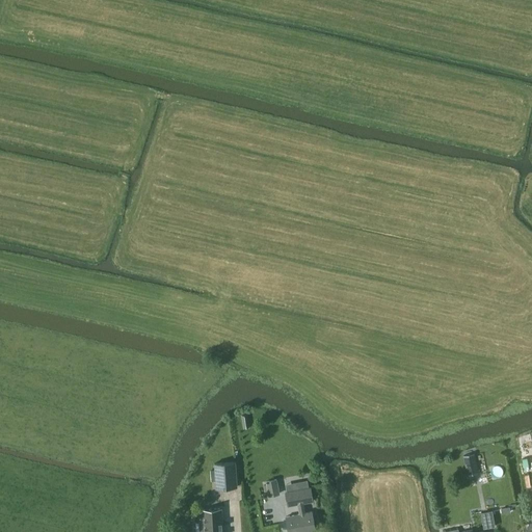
[(247,415),(241,417),(243,429),(249,428),(247,415)]
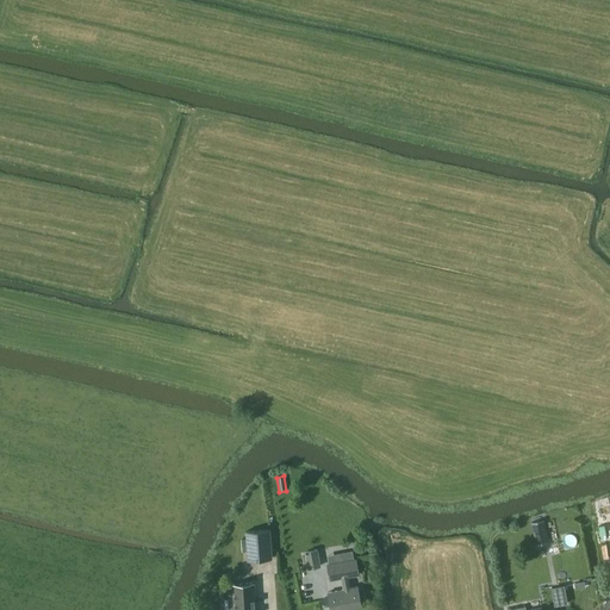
[(531,524),(536,546),(547,543),(543,522),(531,524)]
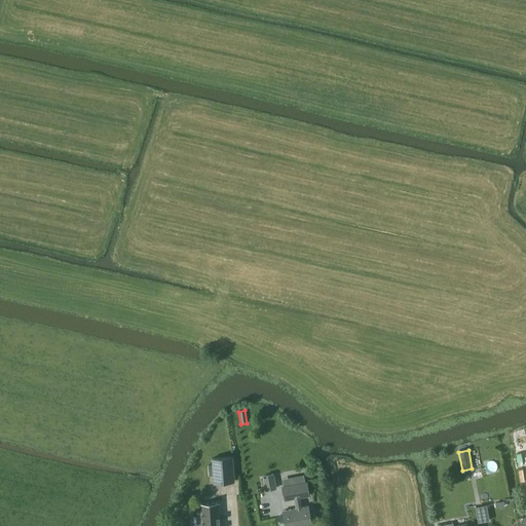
[(214,483),(234,482),(232,457),(212,458),(214,483)]
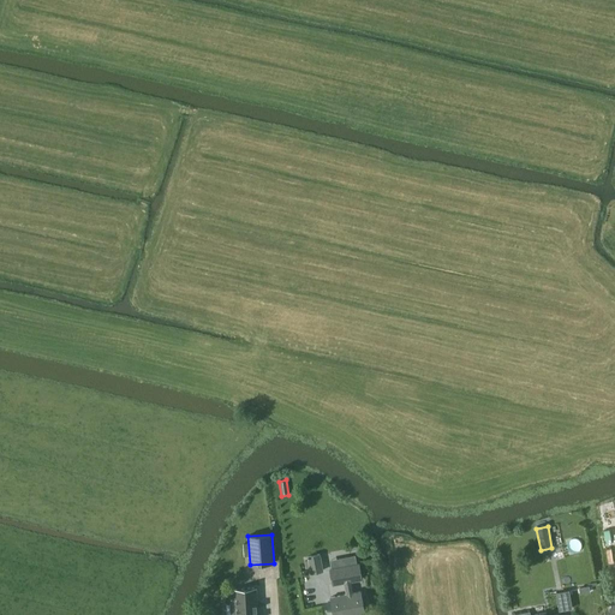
[(324,572),(320,554),(306,556),(311,574),(324,572)]
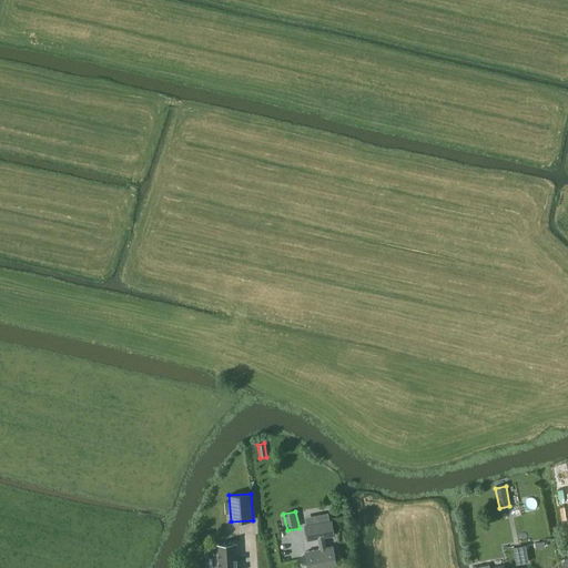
[(317,539),(320,549),(305,551),(307,567),(331,567),(336,567),(333,546),(326,547),(324,538),(335,536),(332,519),(304,525),(306,541),(317,539)]
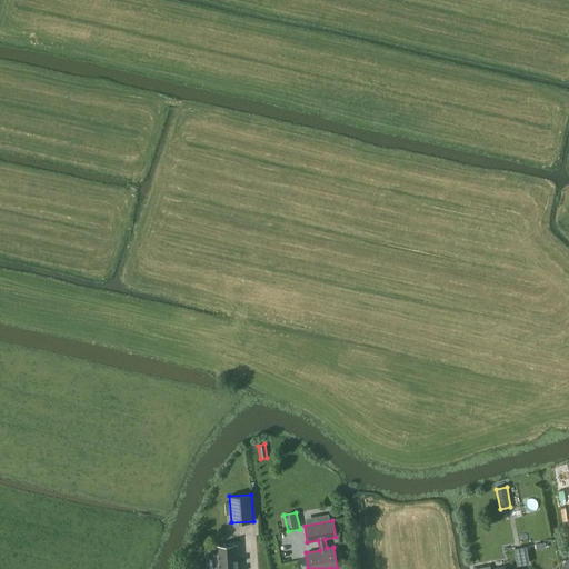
[(229,568),(229,563),(238,562),(237,545),(212,546),(213,560),(218,559),(218,568),(229,568)]
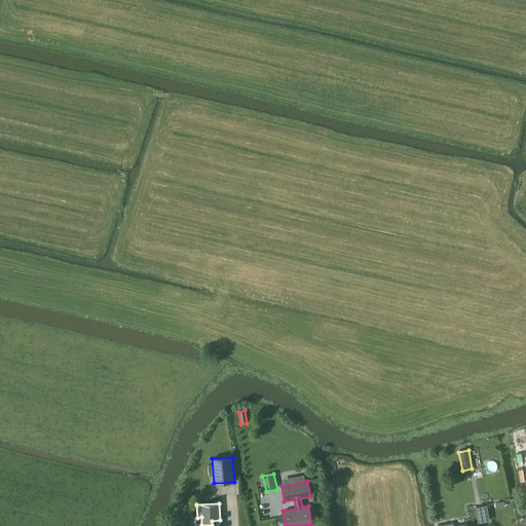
All buildings are outlined.
